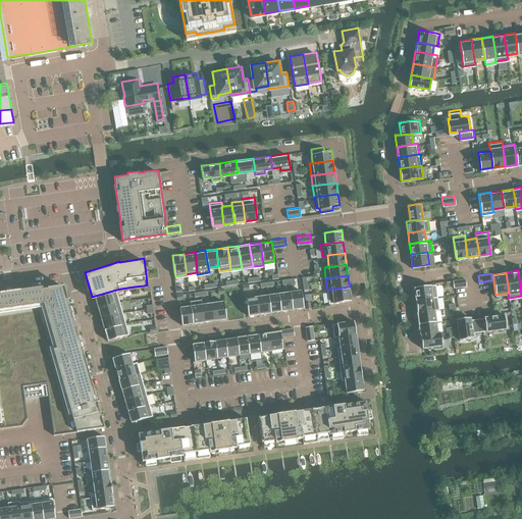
[(454,286),(467,283),(466,276),(453,278),(454,286)]
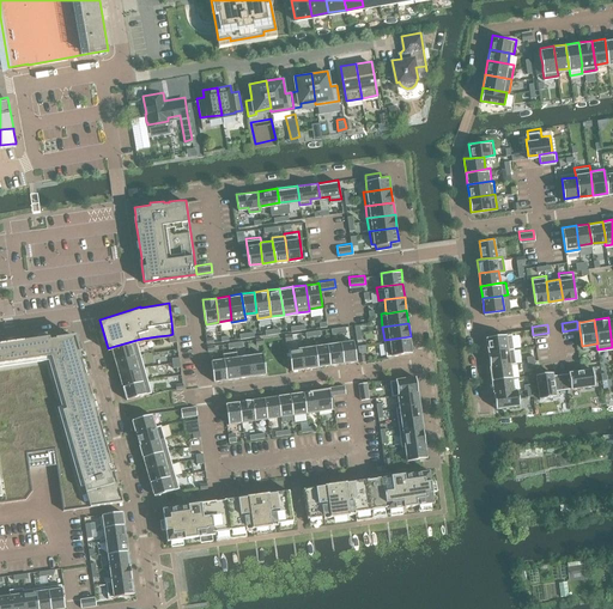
[(486,335),(487,349),(508,347),(514,346),(511,332),(486,335)]
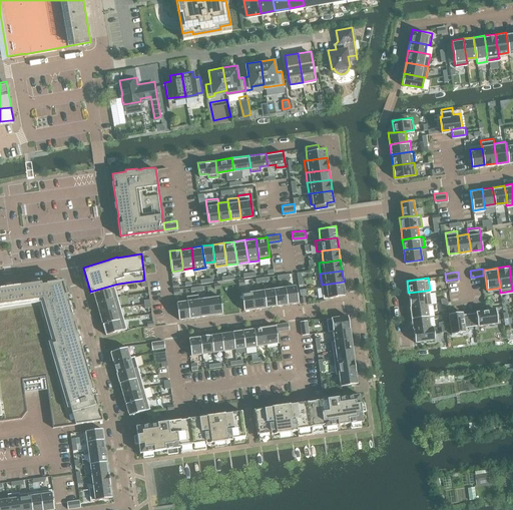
[(0,419),(21,416),(27,409),(24,390),(22,378),(46,375),(47,387),(53,426),(102,418),(95,393),(92,394),(90,388),(93,387),(66,294),(67,293),(63,279),(47,281),(47,282),(42,283),(42,281),(0,286),(0,419)]
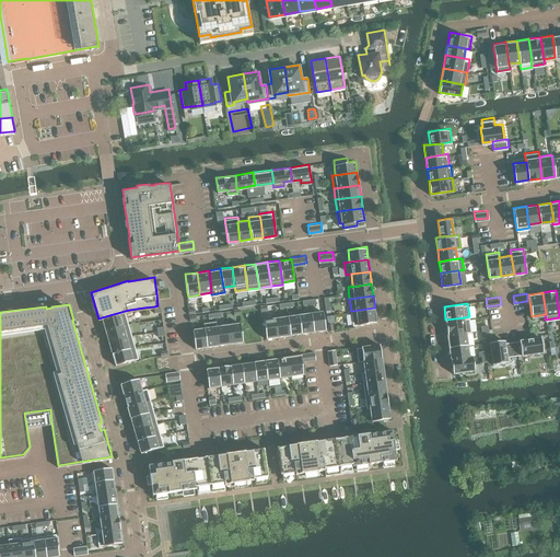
[(375,308),(351,311),(352,324),(376,321),(375,308)]
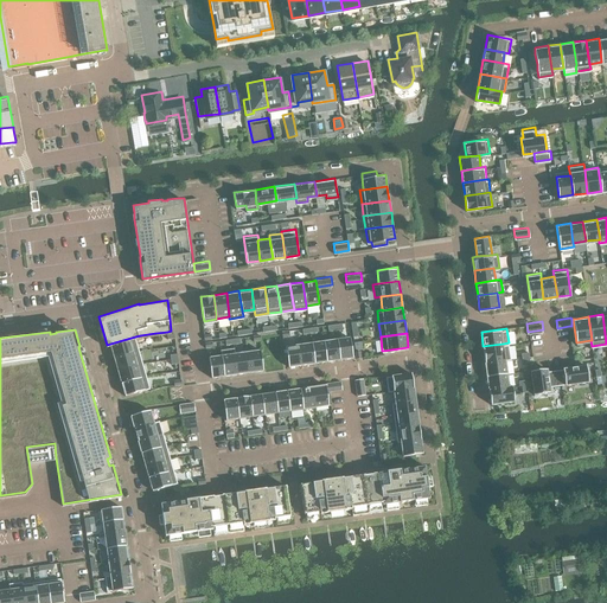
[(350,335),(337,337),(340,357),(353,355),(350,335)]
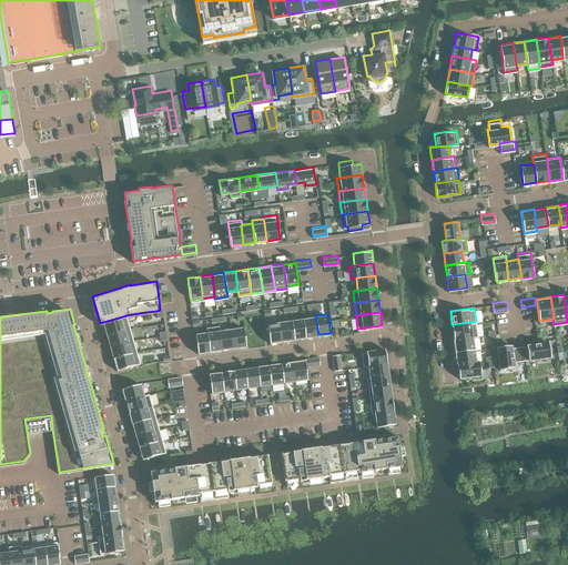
[(107,333),(130,326),(127,315),(103,322),(107,333)]
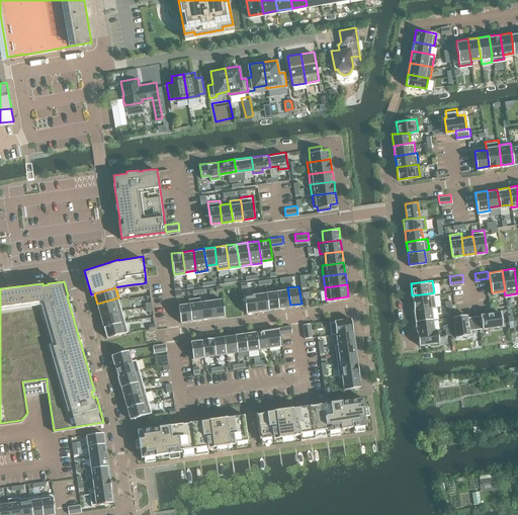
[(290,305),(287,287),(276,289),(279,307),(290,305)]
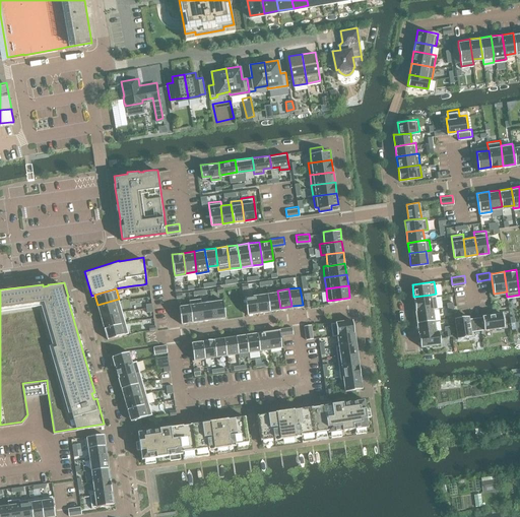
[(277,291),(267,293),(269,309),(280,308),(277,291)]
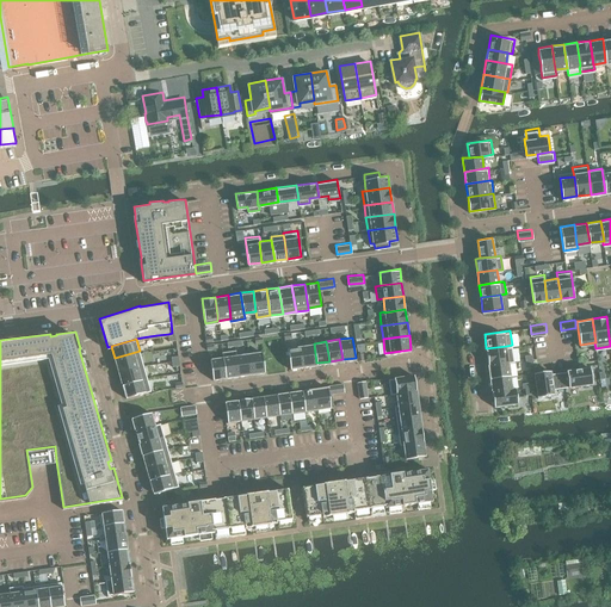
[(314,344),(301,345),(303,365),(316,363),(314,344)]
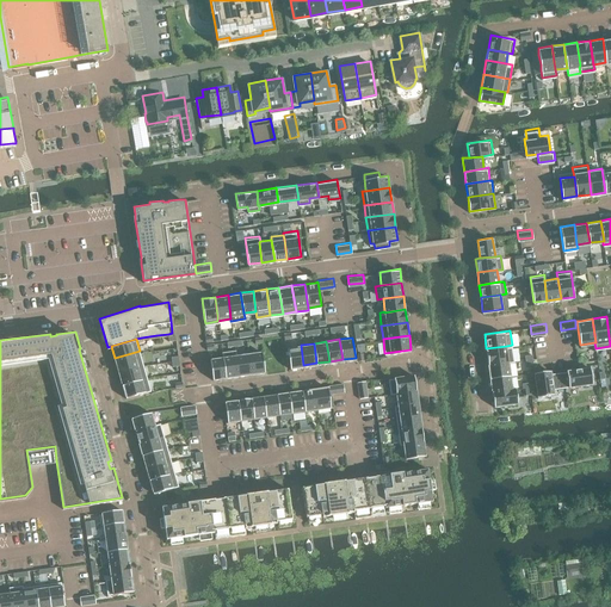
[(303,365),(301,345),(288,347),(290,367),(303,365)]
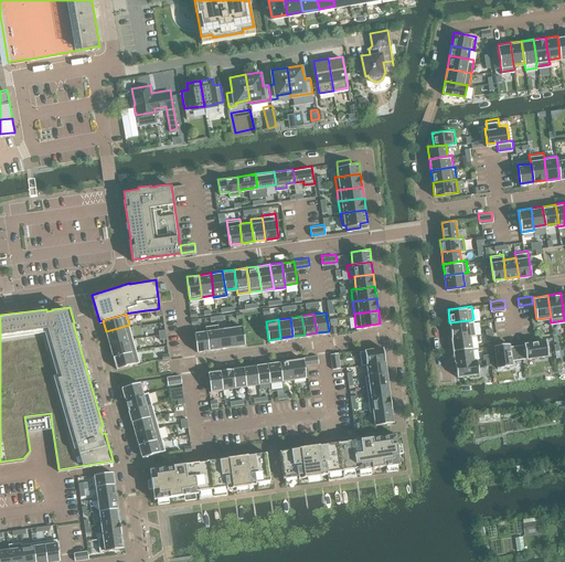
[(449,322),(451,336),(470,332),(470,333),(476,333),(473,319),(468,320),(449,322)]
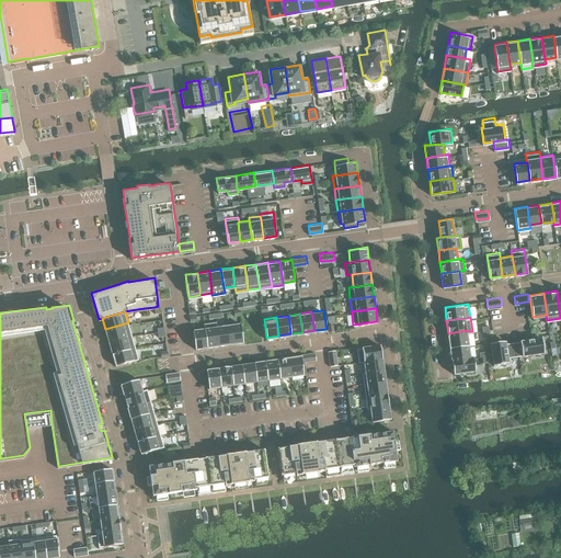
[(205,327),(207,345),(219,344),(217,326),(217,325),(217,320),(216,320),(204,321),(204,327),(205,327)]
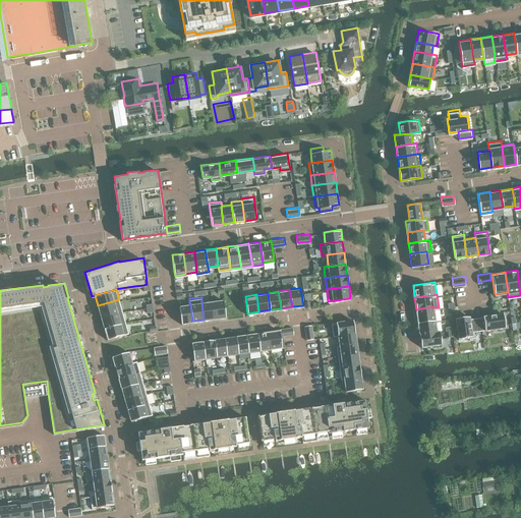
[(101,317),(122,310),(119,299),(98,305),(101,317)]
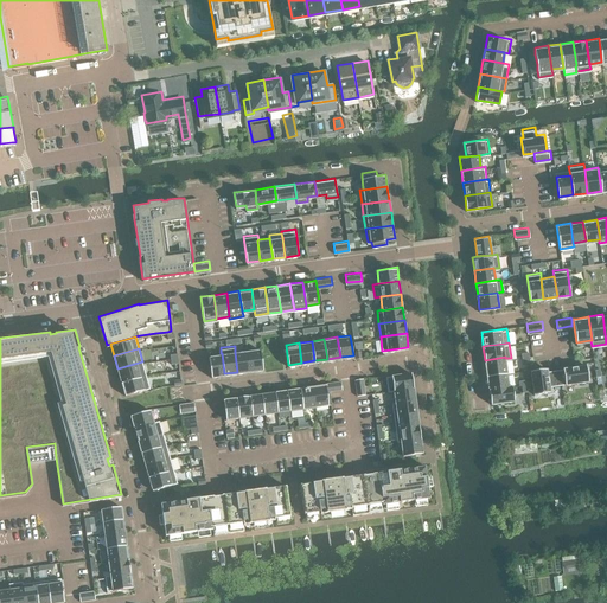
[(248,350),(250,370),(263,367),(261,348),(248,350)]
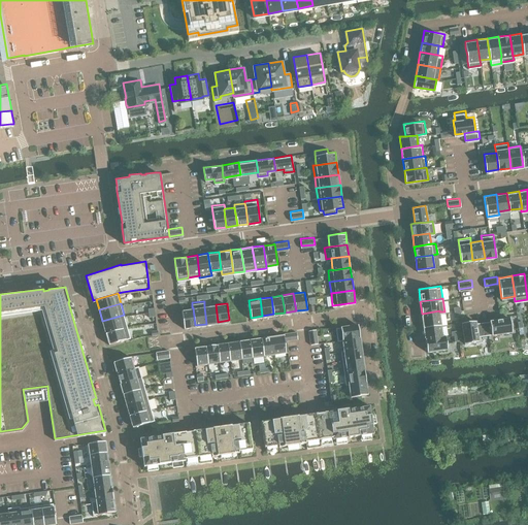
[(216,304),(204,305),(204,306),(206,324),(218,322),(216,304)]
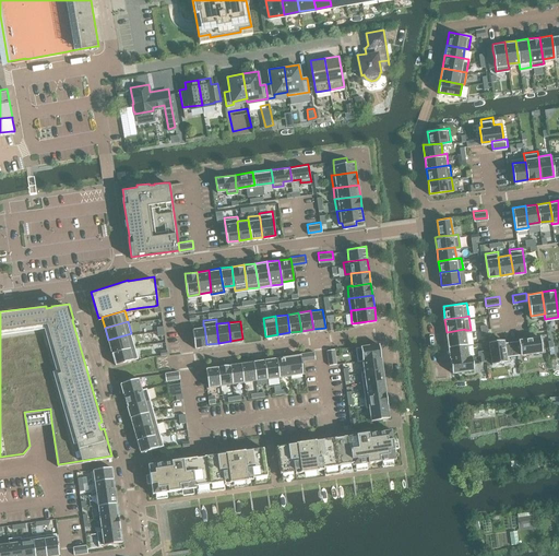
[(192,328),(194,346),(206,344),(204,326),(203,326),(192,328)]
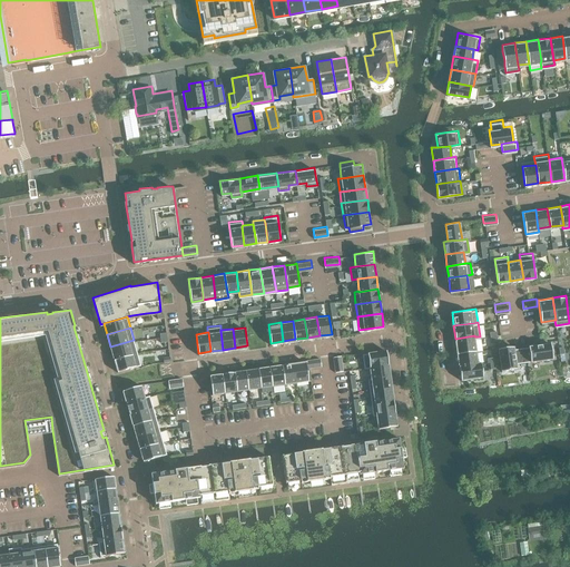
[(458,352),(477,349),(474,336),(474,335),(455,339),(458,352)]
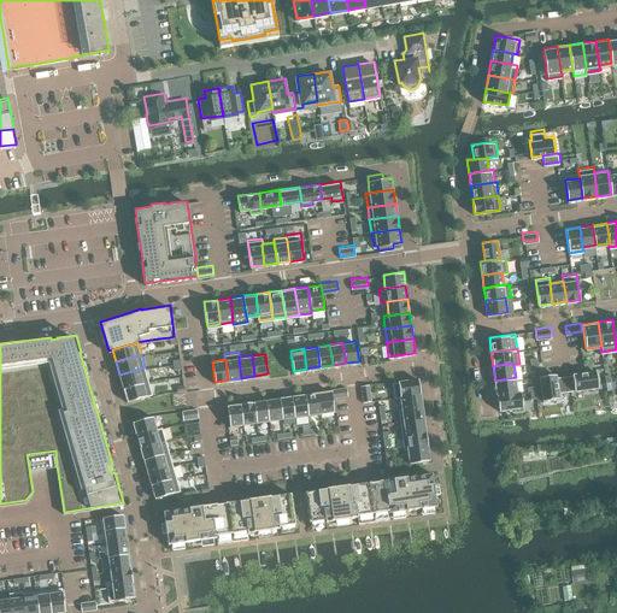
[(123,387),(148,379),(145,367),(119,375),(123,387)]
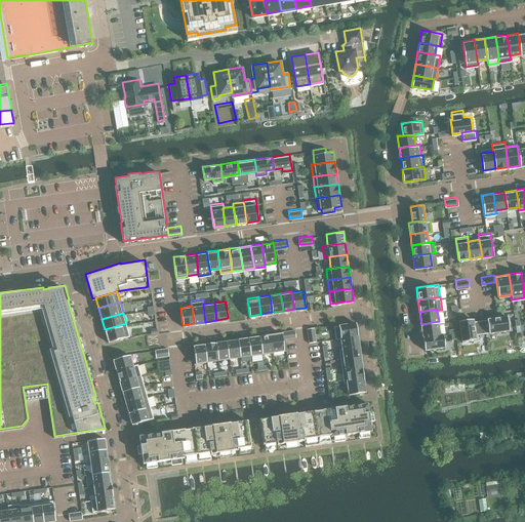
[(487,318),(480,319),(482,332),(489,331),(509,328),(508,315),(487,317),(487,318)]
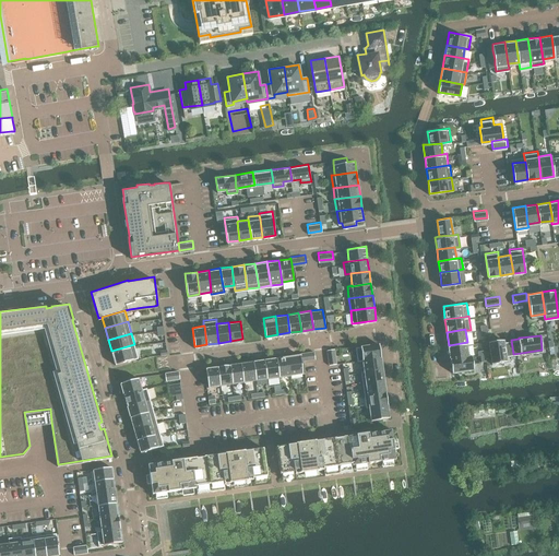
[(506,355),(513,354),(511,340),(503,341),(503,338),(489,340),(491,362),(507,359),(506,355)]
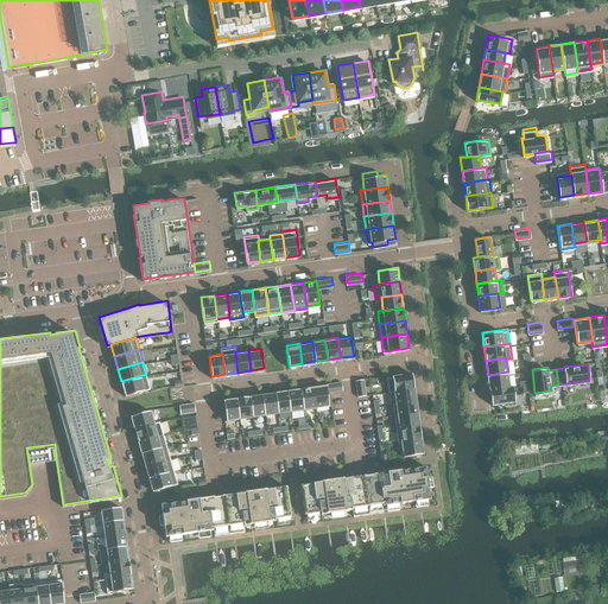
[(388,390),(394,389),(394,388),(415,385),(412,372),(386,375),(388,390)]
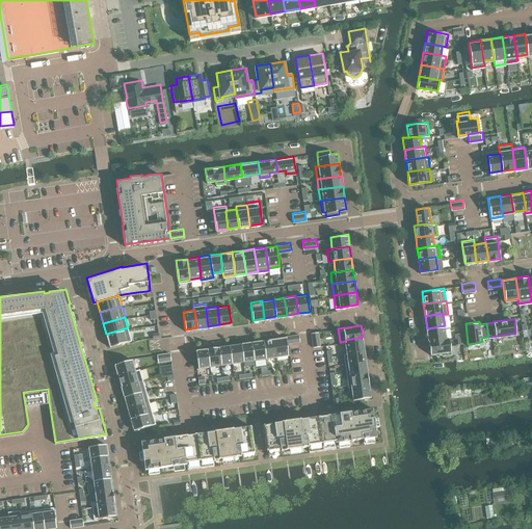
[(427,328),(428,340),(446,338),(446,337),(445,325),(427,328)]
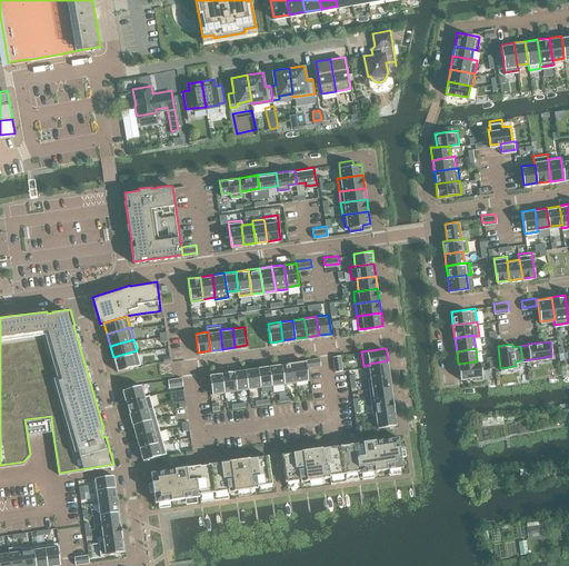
[(137,350),(113,357),(117,369),(140,363),(137,350)]
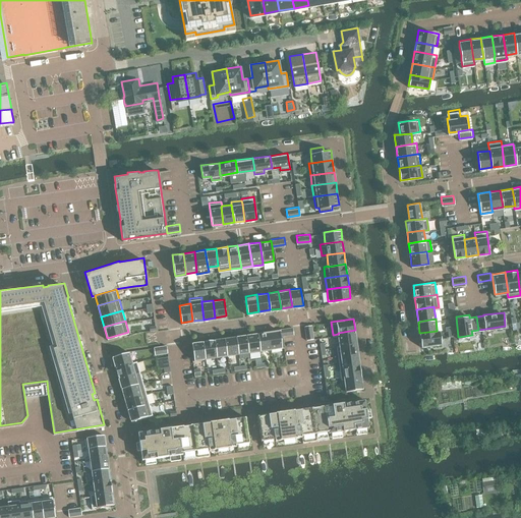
[(306,338),(313,337),(311,323),(304,324),(306,338)]
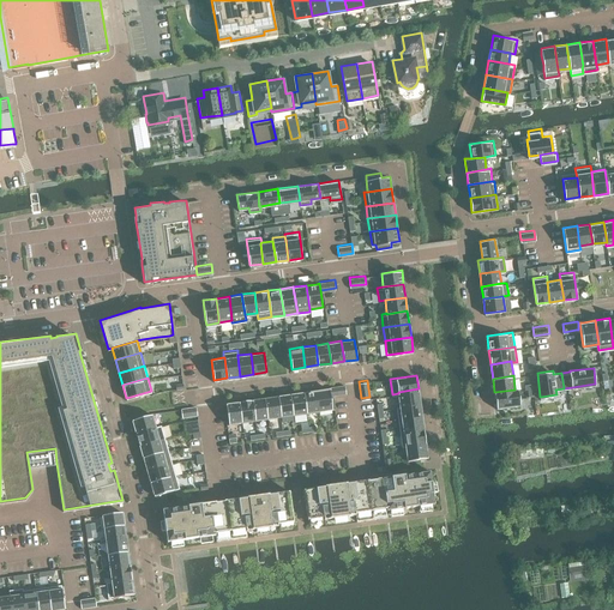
[(317,390),(319,410),(332,408),(331,394),(347,392),(345,384),(330,386),(330,387),(317,390)]
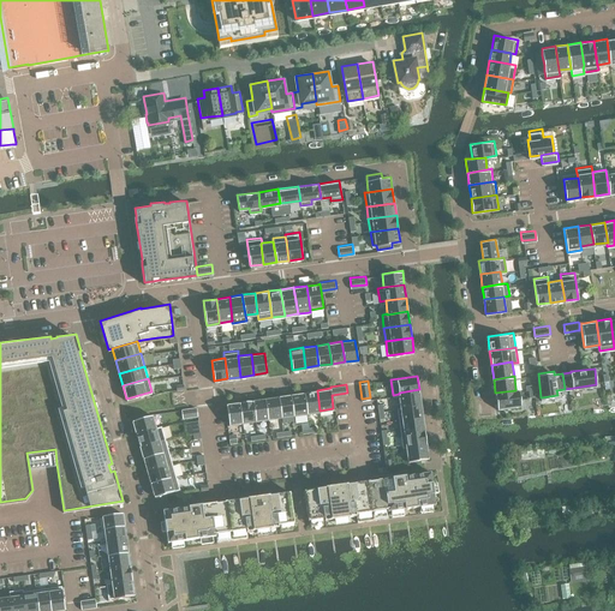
[(400,406),(421,403),(419,389),(399,393),(399,394),(400,406)]
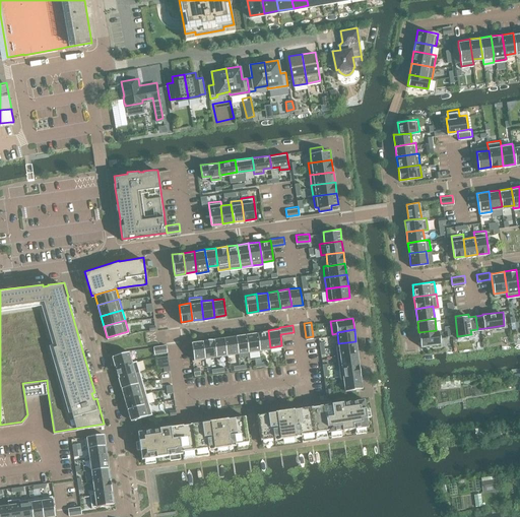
[(436,329),(436,330),(418,332),(420,344),(441,342),(439,329),(436,329)]
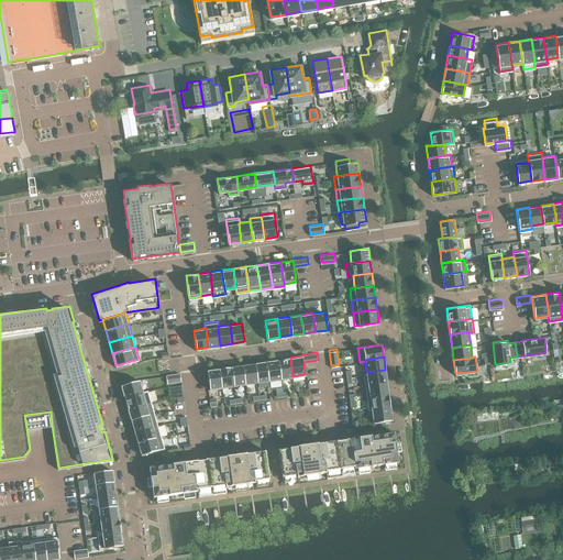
[(293,376),(290,358),(278,359),(280,377),(293,376)]
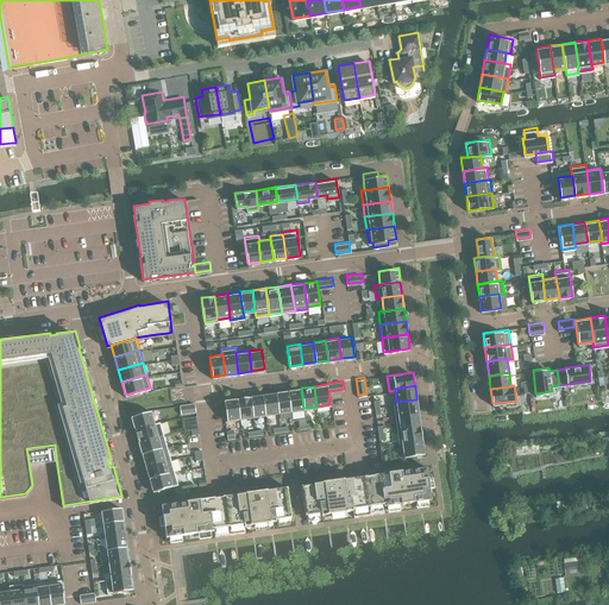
[(303,408),(301,388),(288,390),(292,410),(303,408)]
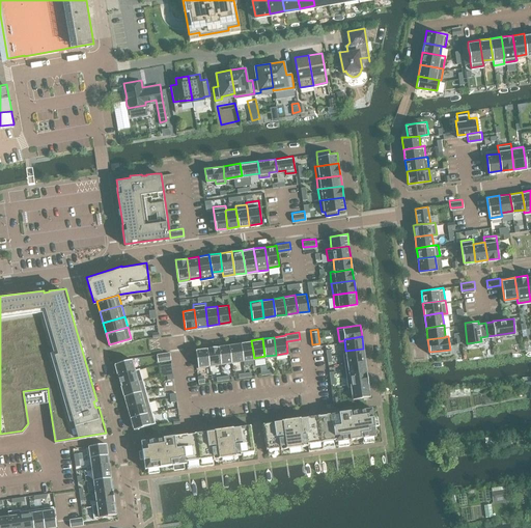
[(254,358),(251,340),(241,341),(243,359),(254,358)]
